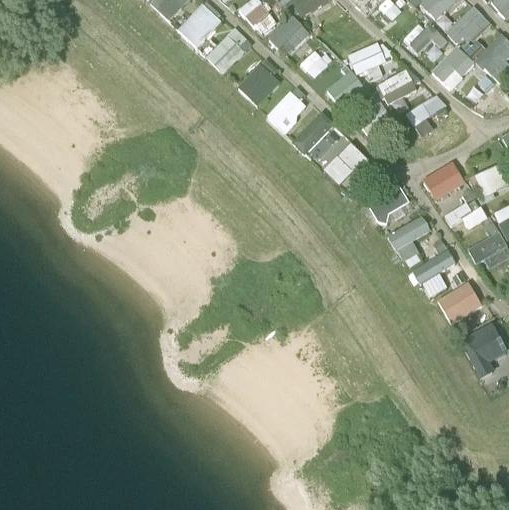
[(149,0),(148,2),(166,21),(187,0),(149,0)]
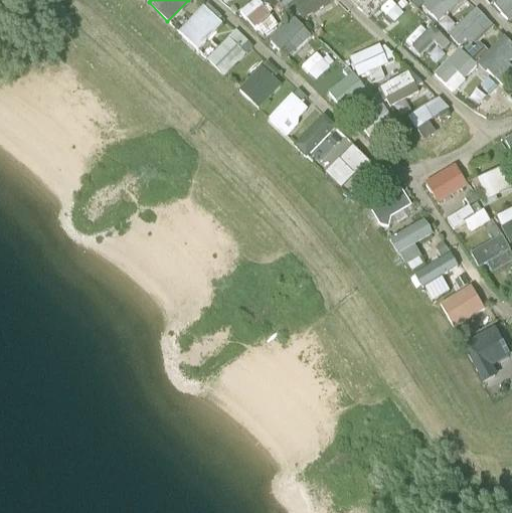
[(247,0),(239,8),(263,33),(277,20),(258,0),(247,0)]
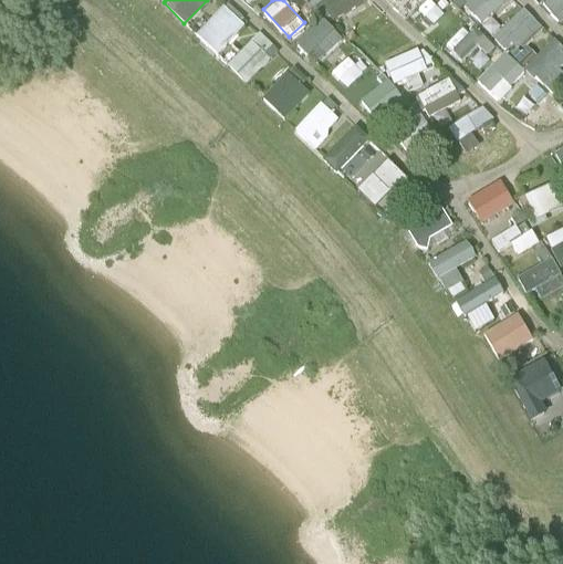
[(308,6),(303,0),(298,0),(293,3),(300,11),(308,6)]
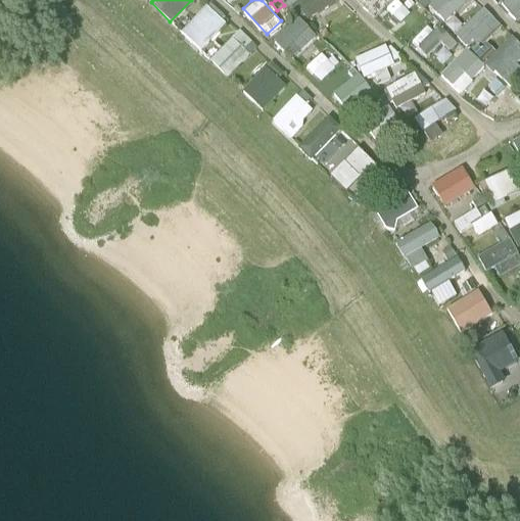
[(296,0),(303,17),(334,5),(332,0),(296,0)]
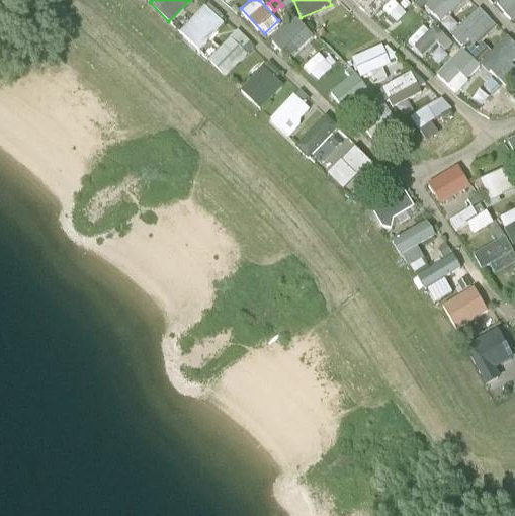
[(424,0),(422,3),(439,20),(460,0),(424,0)]
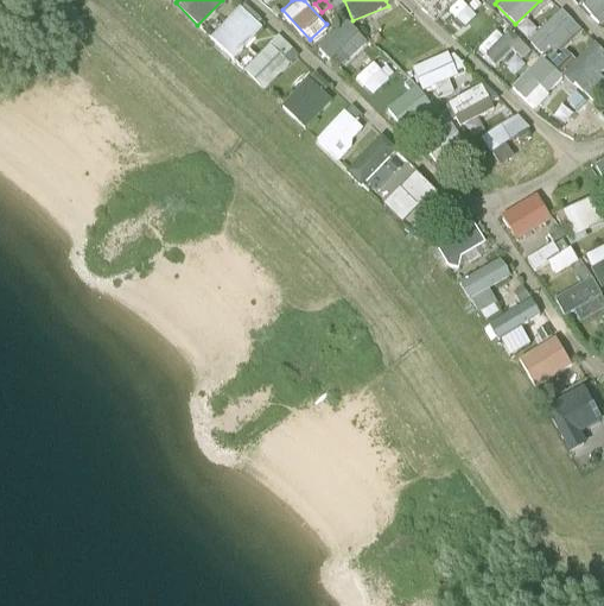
[(597,26),(603,21),(603,0),(580,0),(597,26)]
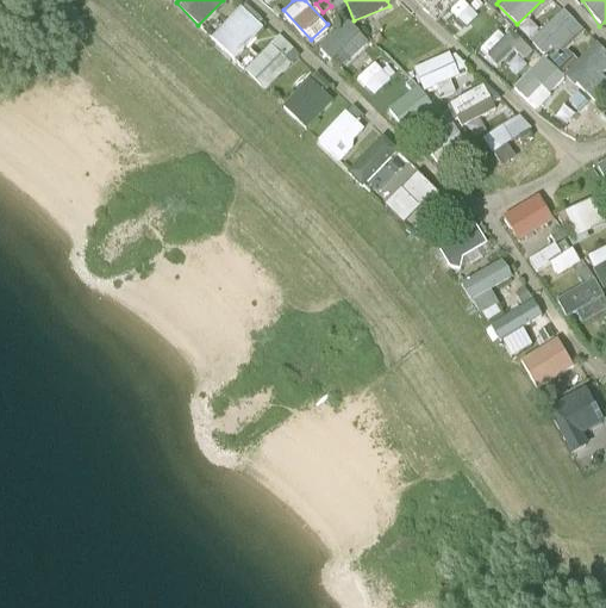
[(232,57),(261,25),(238,5),(210,37),(232,57)]
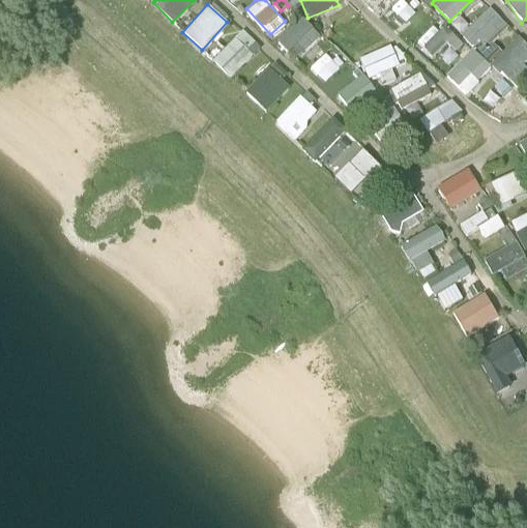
[(461,32),(477,50),(507,21),(491,4),(461,32)]
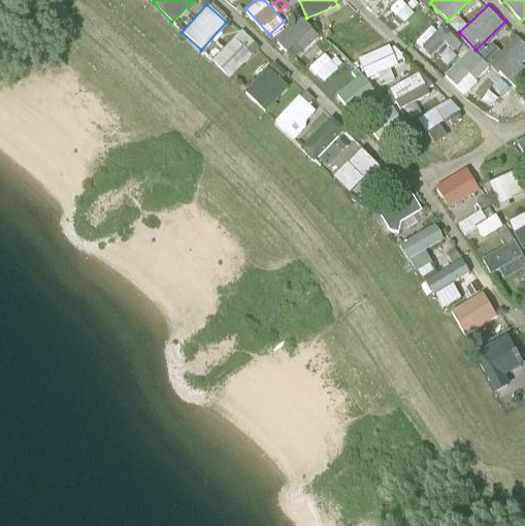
[(300,15),(275,38),(294,58),(318,34),(300,15)]
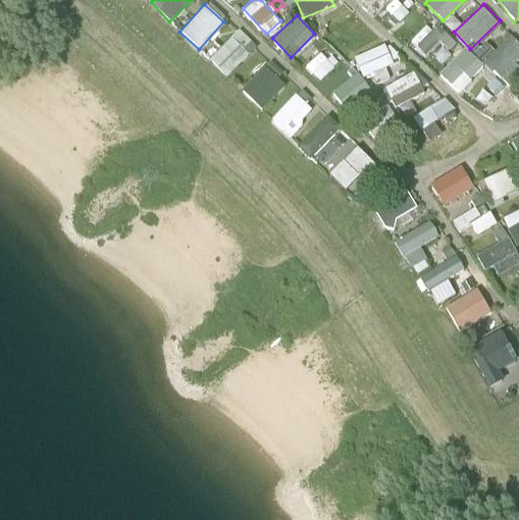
[(427,19),(409,40),(426,55),(444,35),(427,19)]
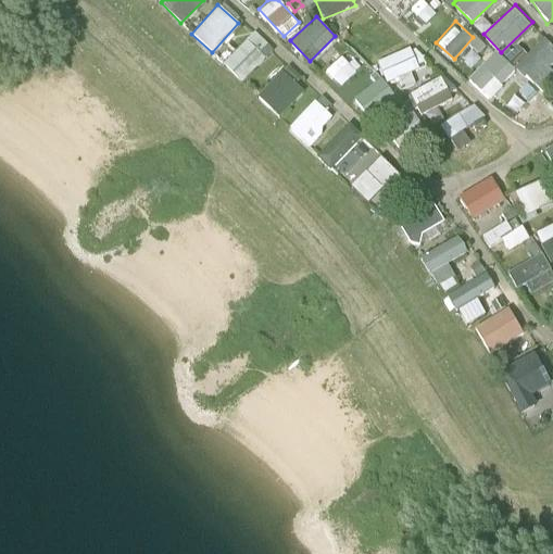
[(241,80),(274,48),(255,28),(222,61),(241,80)]
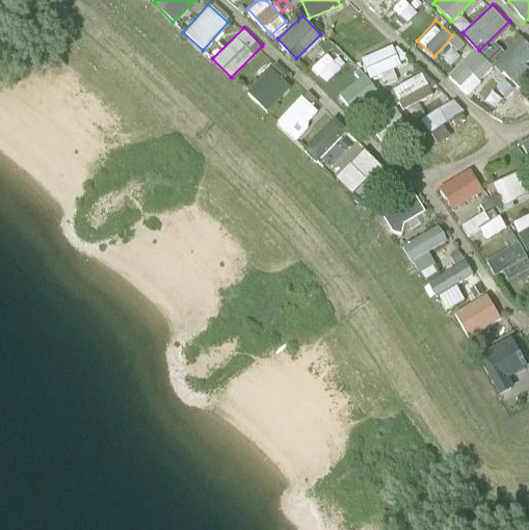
[(528,67),(526,64),(528,61),(528,43),(519,34),(492,63),(516,84),(528,70),(528,67)]
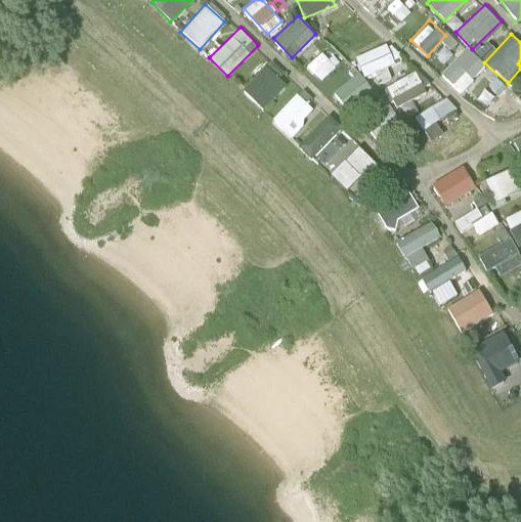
[(362,77),(393,62),(384,44),(353,58),(362,77)]
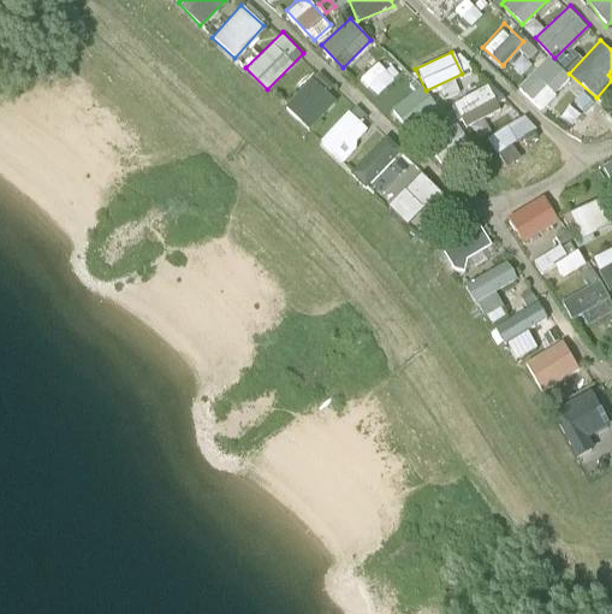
[(381,55),(356,82),(368,93),(393,66),(381,55)]
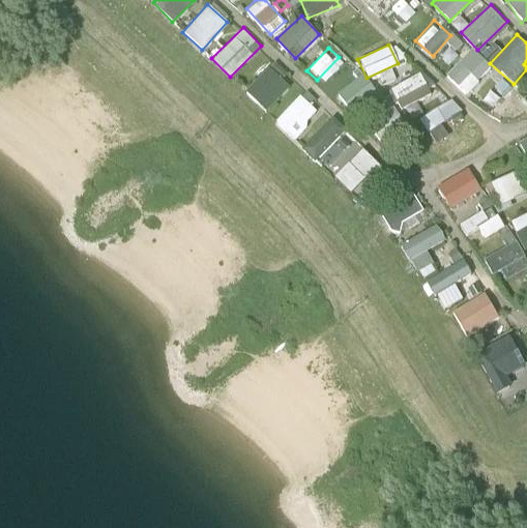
[(466,93),(490,66),(469,48),(444,74),(466,93)]
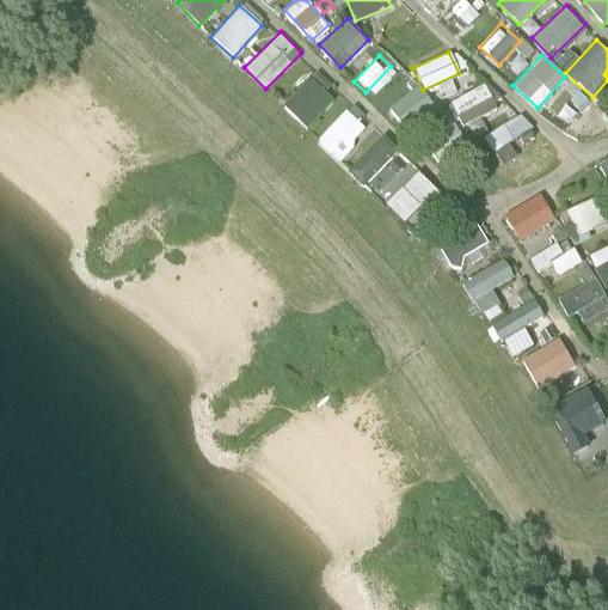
[(308,127),(333,98),(307,77),(282,104),(308,127)]
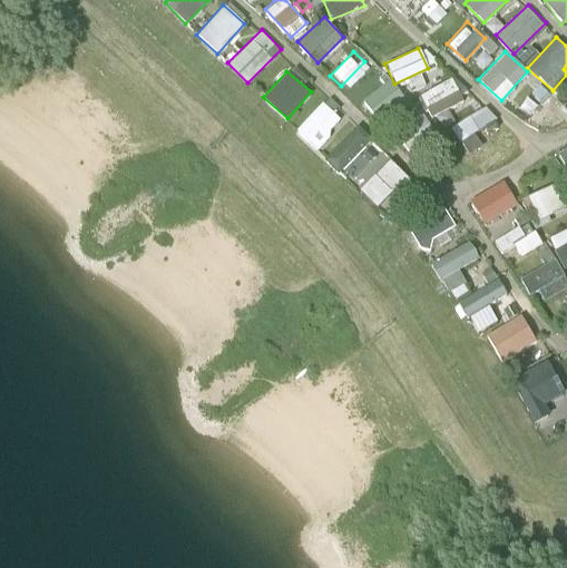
[(452,77),(420,94),(431,116),(463,100),(452,77)]
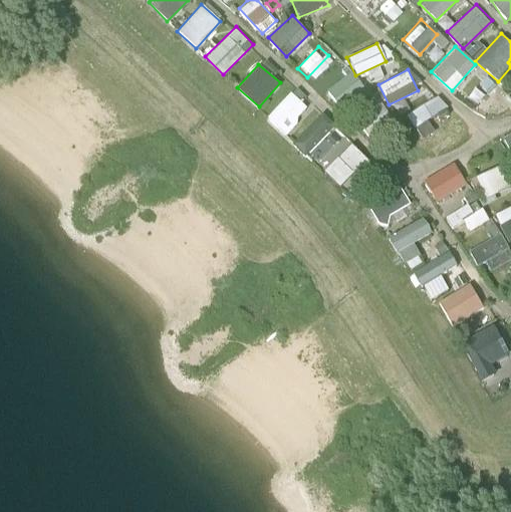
[(349,70),(324,90),(335,104),(360,85),(349,70)]
